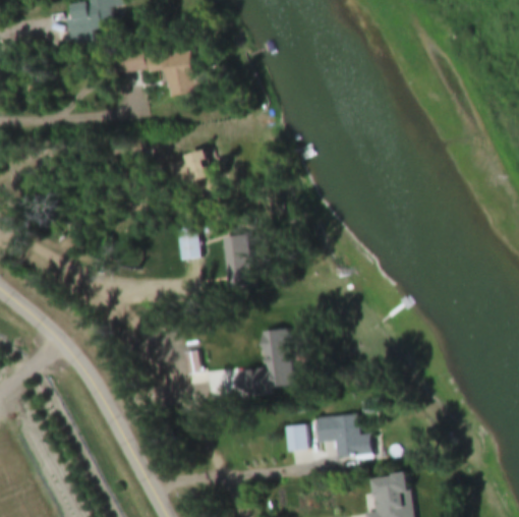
[(69,4),(72,18),(68,18),(71,35),(114,25),(110,7),(120,5),(119,0),(88,0),(69,4)]
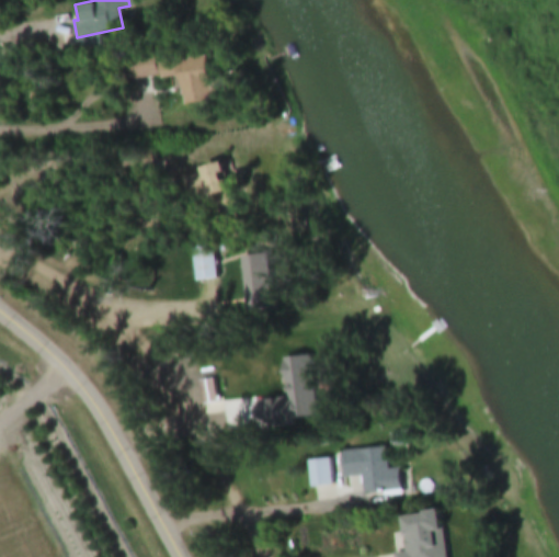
[(184,178),(187,195),(223,189),(217,163),(197,168),(198,174),(184,178)]
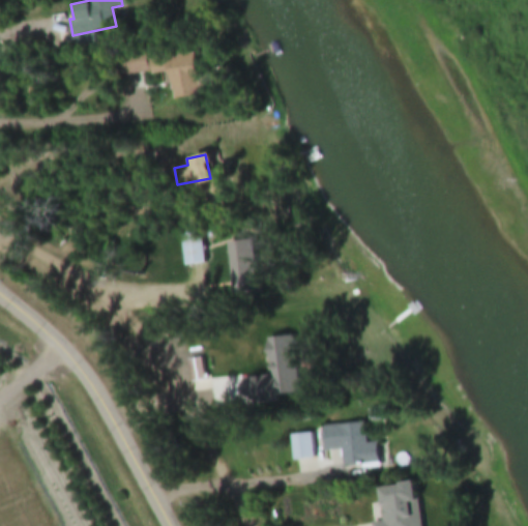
[(180,232),(183,264),(204,262),(201,230),(180,232)]
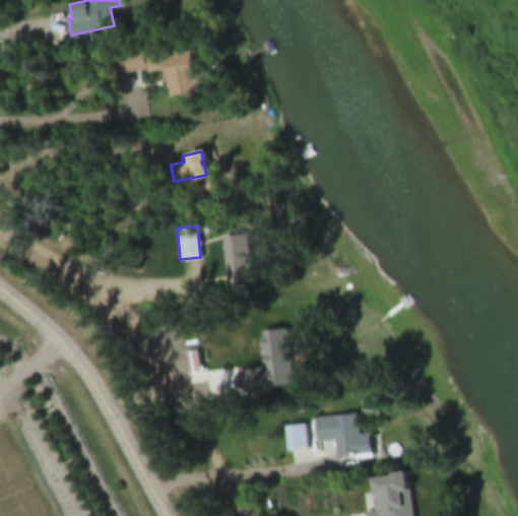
[(290,342),(251,342),(251,361),(290,361),(290,342)]
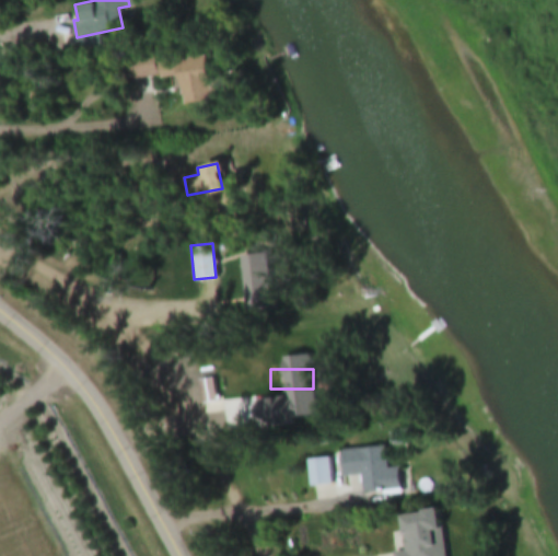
[(253,400),(253,420),(276,420),(276,400),(253,400)]
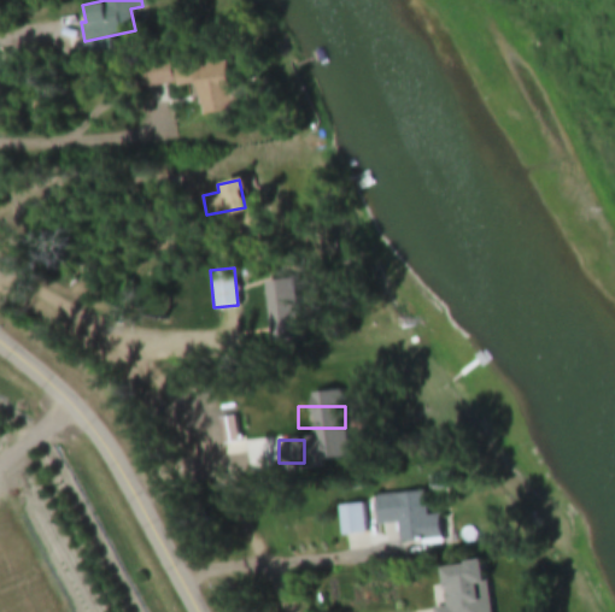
[(373,493),(374,522),(397,522),(398,541),(441,540),(440,515),(426,515),(425,492),(373,493)]
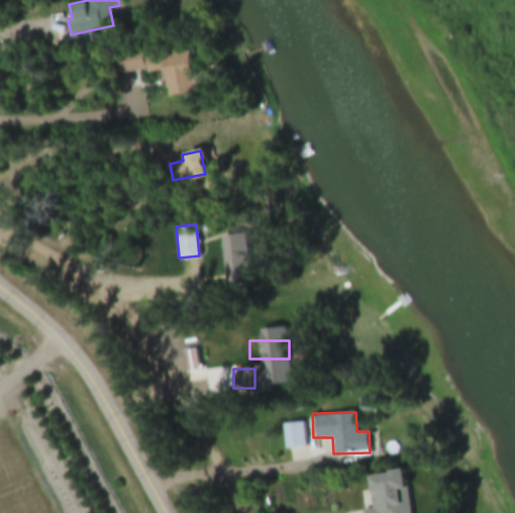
[(307,444),(305,420),(283,422),(286,446),(307,444)]
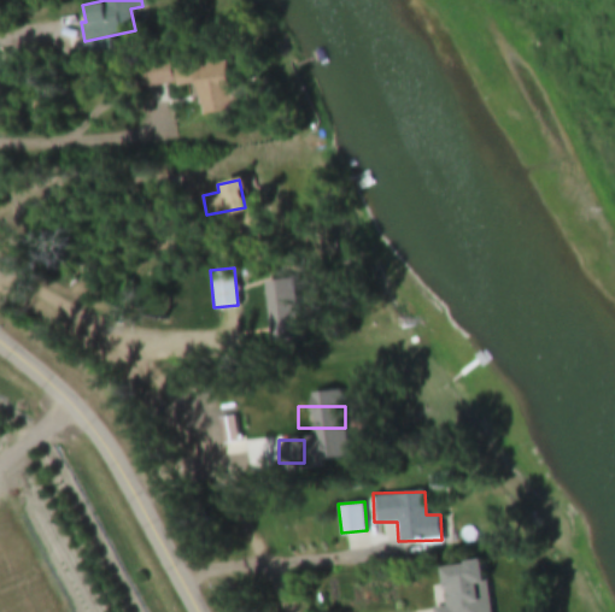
[(435,566),(440,611),(487,611),(482,562),(435,566)]
